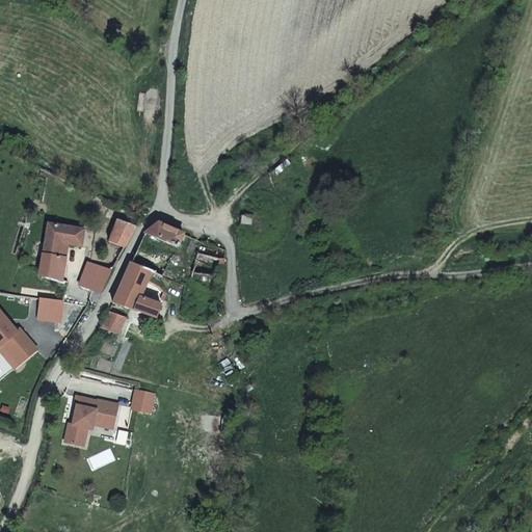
[(239,225),(250,227),(251,217),(240,216),(239,225)]
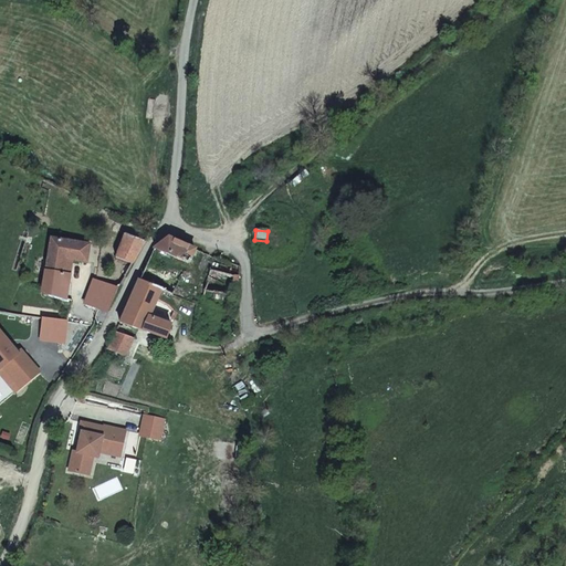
[(132,262),(145,239),(124,232),(116,257),(132,262)]
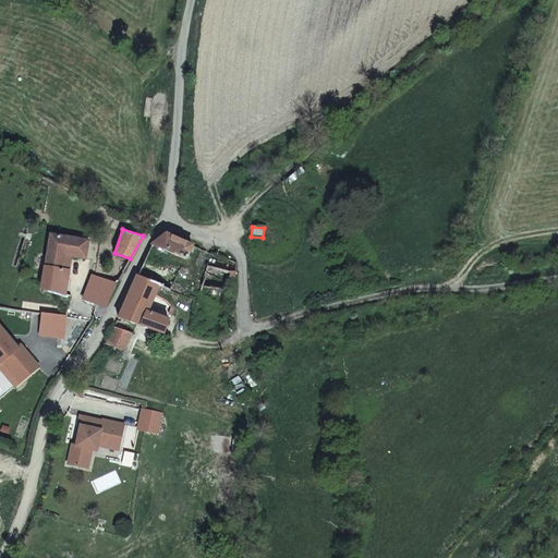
[(72,296),(102,305),(114,284),(69,268),(70,255),(84,259),(89,244),(50,230),(47,256),(43,287),(72,296)]
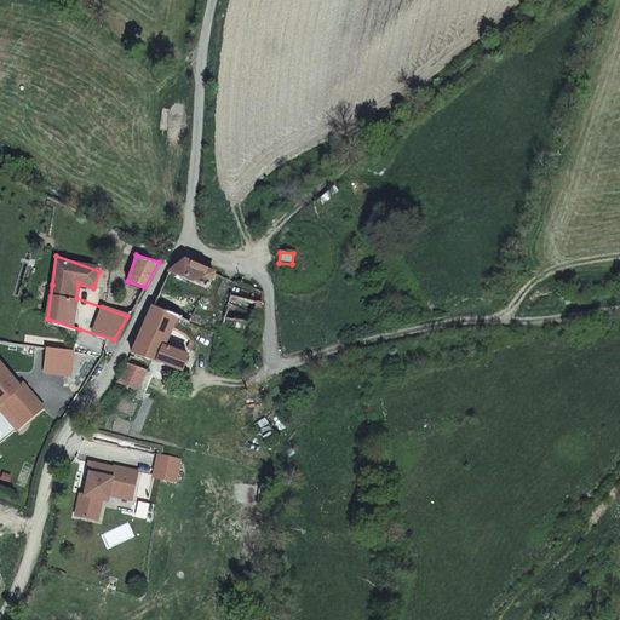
[(151,305),(177,316),(190,321),(213,270),(184,258),(166,273),(151,305)]
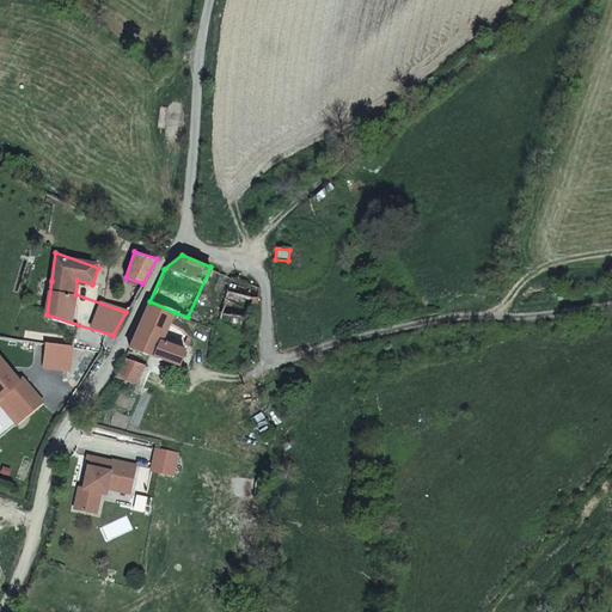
[(220,311),(255,314),(257,293),(222,288),(220,311)]
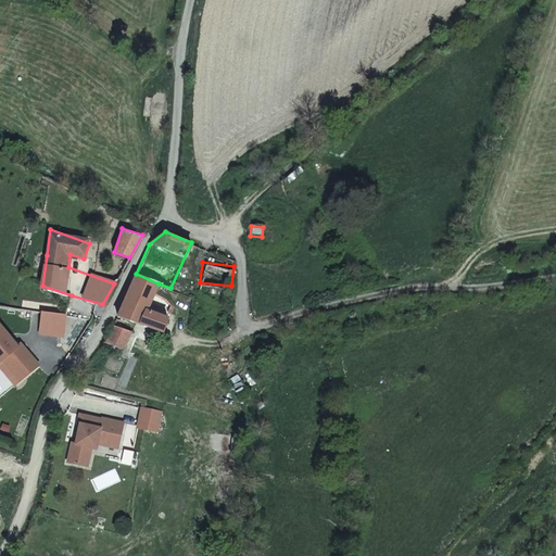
[(147,308),(159,283),(136,274),(117,316),(163,331),(166,317),(147,308)]
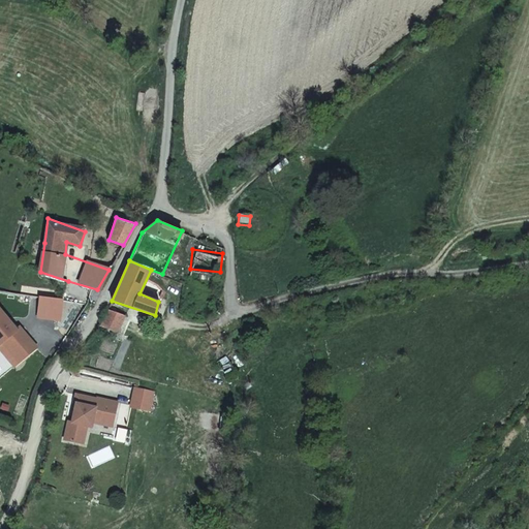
[(58,316),(59,300),(39,299),(38,316),(58,316)]
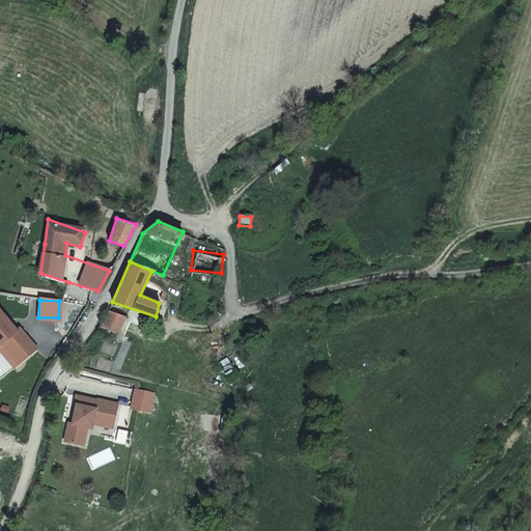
[(0,347),(2,346),(18,366),(38,350),(20,327),(16,330),(0,310),(0,347)]
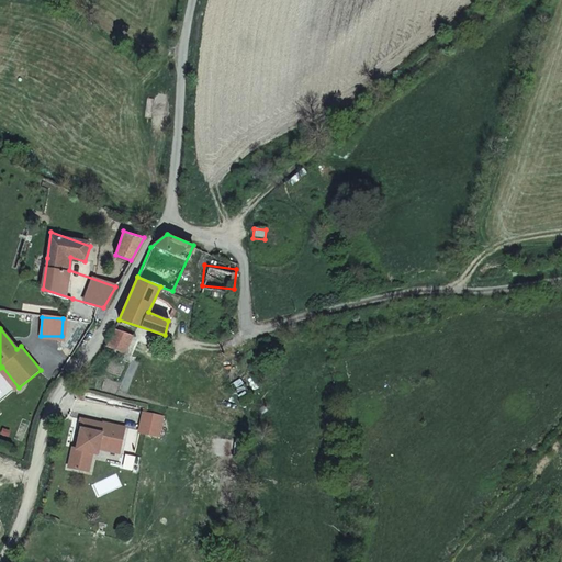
[(115,358),(123,360),(133,334),(114,328),(107,345),(117,349),(115,358)]
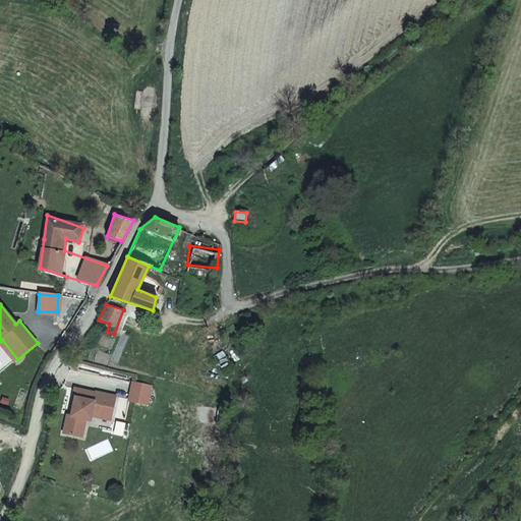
[(131,381),(126,401),(148,406),(153,386),(131,381)]
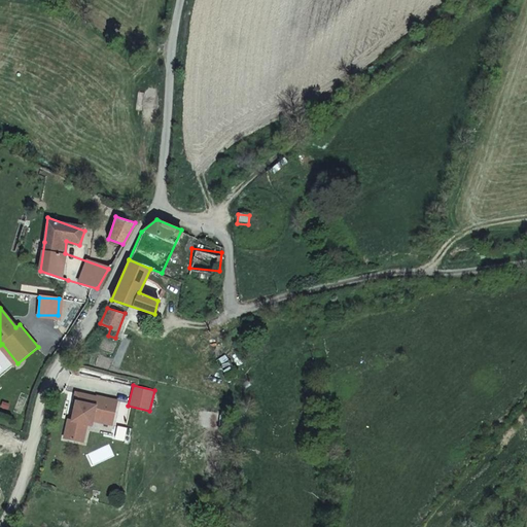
[(112,420),(117,400),(97,395),(95,405),(76,400),(73,414),(75,414),(74,420),(72,420),(68,419),(65,437),(79,440),(81,431),(85,429),(86,423),(93,420),(94,416),(112,420)]
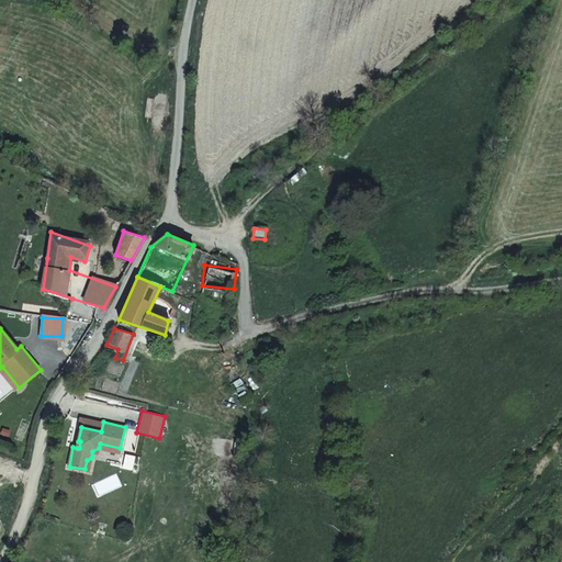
All buildings are outlined.
